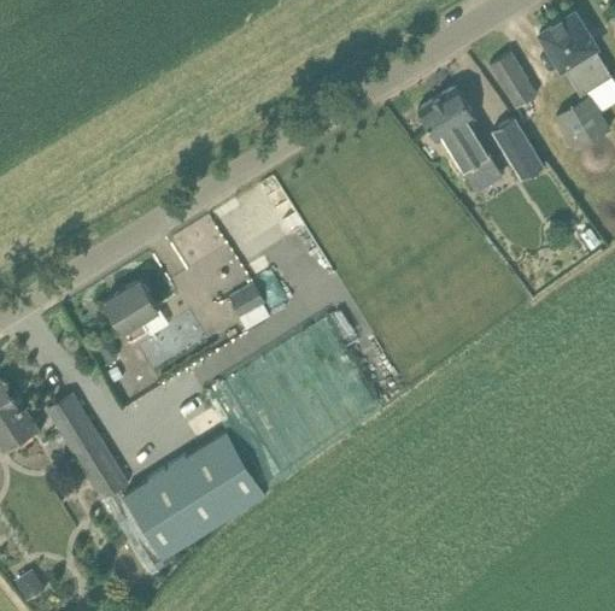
[(561,72),(564,70),(580,95),(608,78),(592,53),(597,51),(574,13),(538,36),(561,72)]
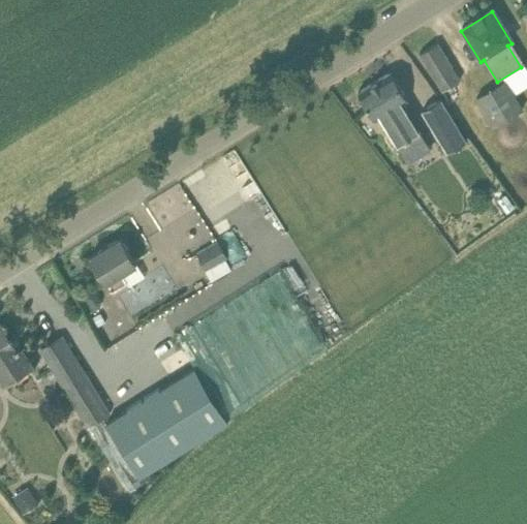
[(419,57),(441,95),(460,84),(436,47),(419,57)]
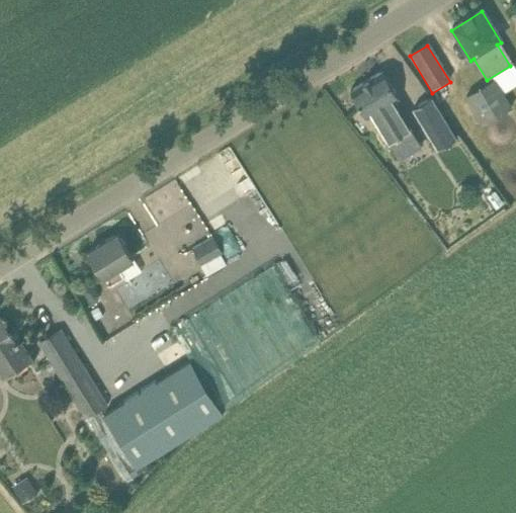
[(400,163),(421,150),(394,104),(399,101),(381,74),(349,93),(366,120),(371,117),(400,163)]
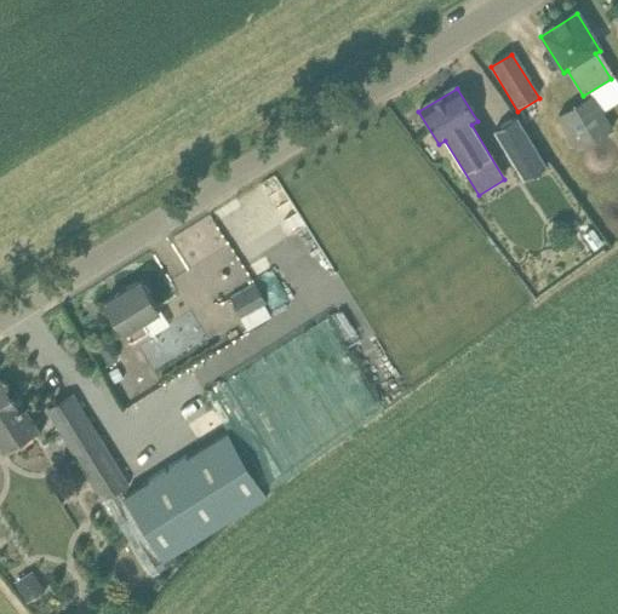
[(560,125),(550,131),(576,178),(588,171),(594,182),(596,181),(599,185),(617,173),(617,145),(602,119),(614,113),(604,93),(593,99),(591,97),(556,118),(560,125)]
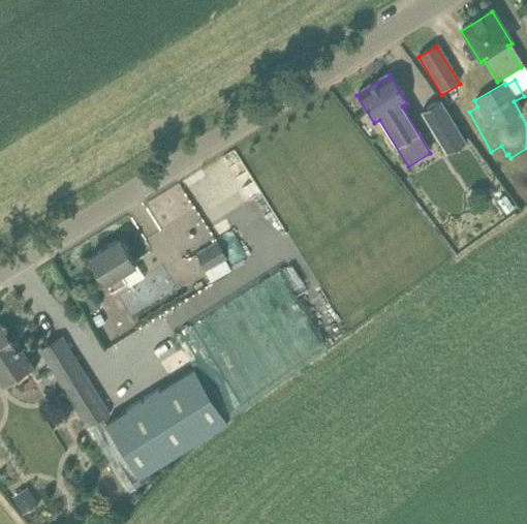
[(421,114),(446,156),(464,145),(438,103),(421,114)]
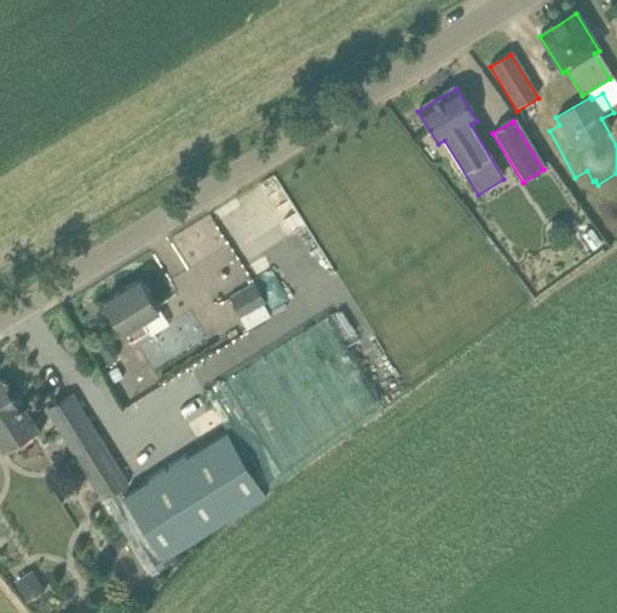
[(104,305),(111,314),(131,345),(148,334),(140,323),(157,311),(140,282),(104,305)]
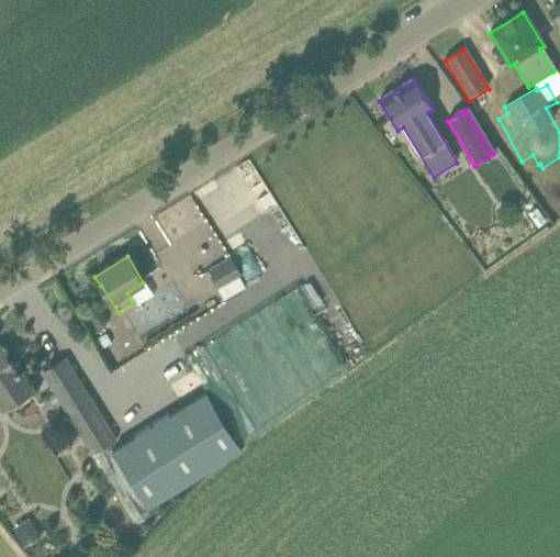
[(206,274),(223,302),(244,291),(237,279),(239,278),(230,262),(206,274)]
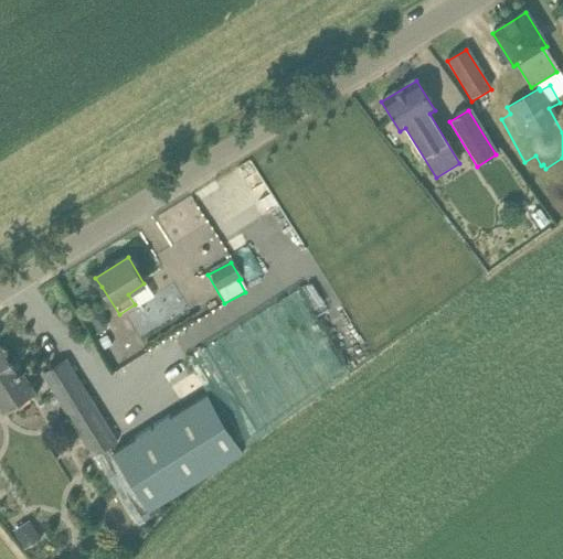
[(106,324),(99,312),(87,319),(97,337),(103,334),(106,324)]
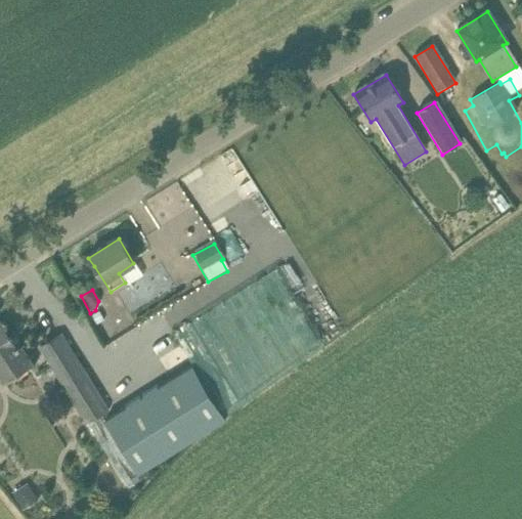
[(102,322),(97,313),(90,317),(95,327),(102,322)]
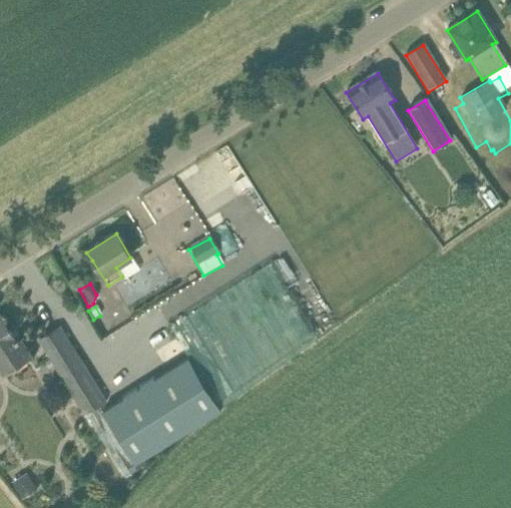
[(0,376),(1,378),(30,360),(18,341),(15,343),(0,320),(0,376)]
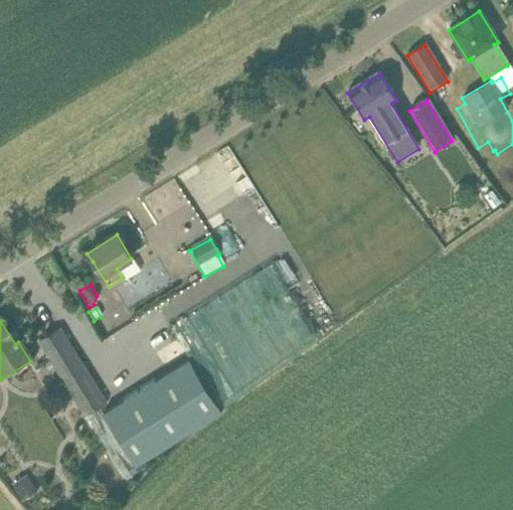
[(38,344),(84,419),(87,418),(98,411),(106,406),(59,330),(38,344)]
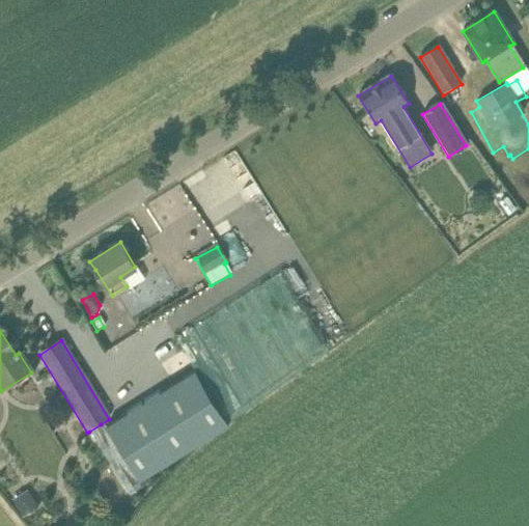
[(106,425),(138,479),(227,424),(194,371),(106,425)]
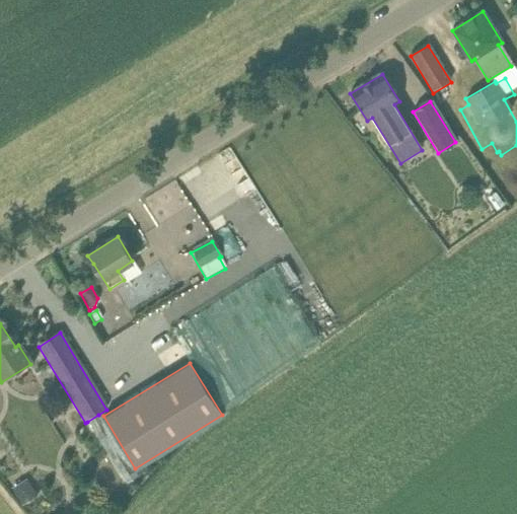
[(87,422),(125,483),(136,475),(98,415),(87,422)]
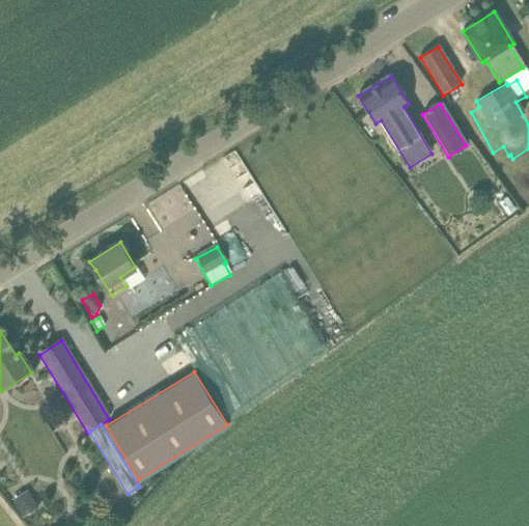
[(106,468),(102,462),(93,467),(98,473),(106,468)]
